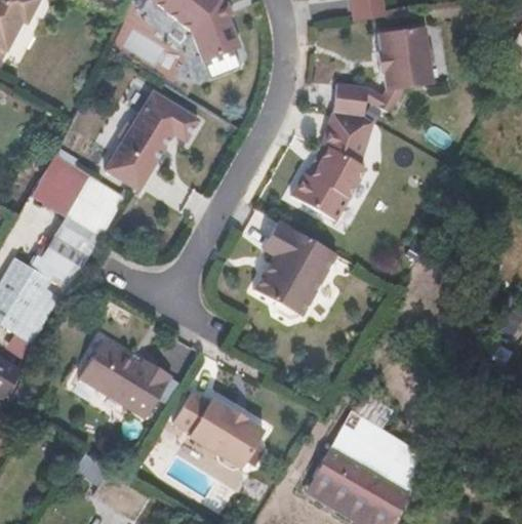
[(0,52),(18,18),(25,17),(34,0),(0,0),(0,52)]
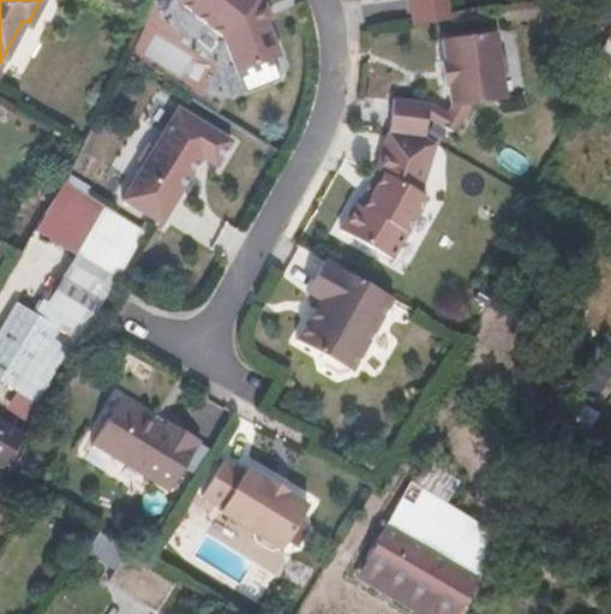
[(181,0),(220,35),(231,70),(274,57),(256,0),(181,0)]
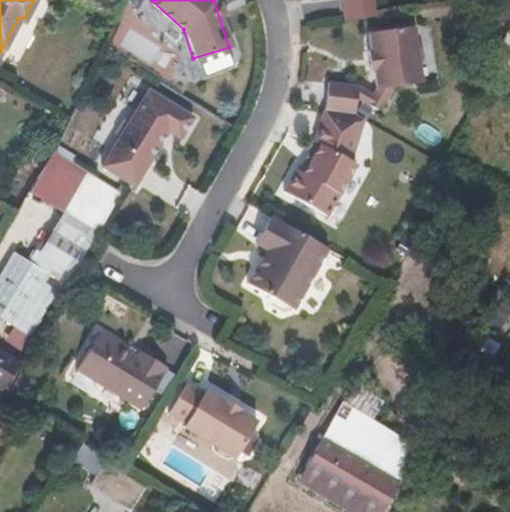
[(340,0),(343,15),(372,11),(370,0),(340,0)]
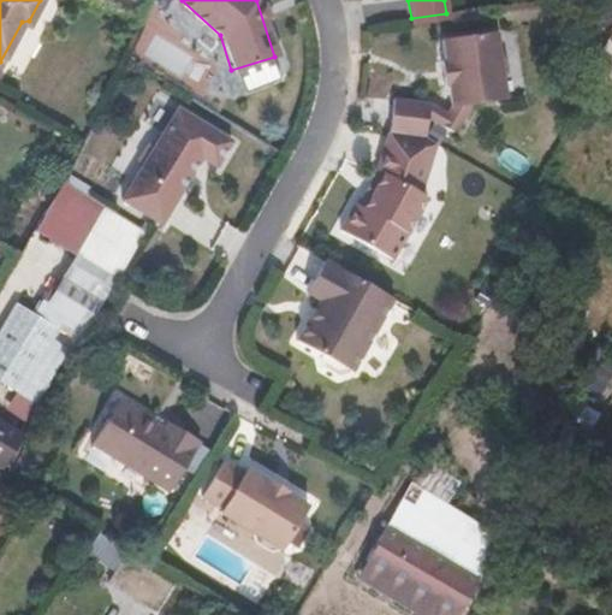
[(469,104),(505,99),(497,31),(445,37),(447,60),(451,83),(453,105),(450,112),(432,102),(396,98),(392,130),(427,135),(431,116),(453,129),(469,104)]
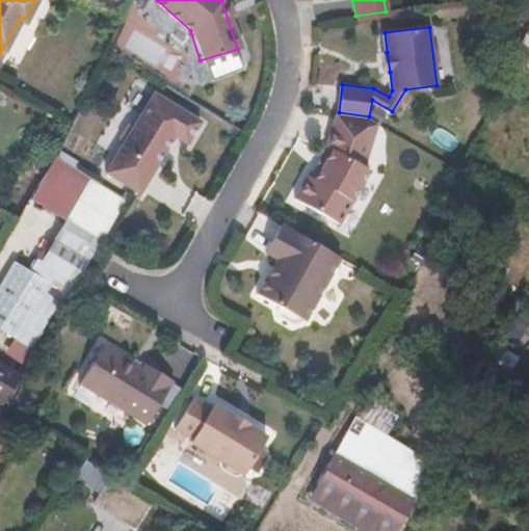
[(134,121),(127,123),(118,136),(121,144),(104,170),(137,191),(174,134),(185,141),(199,121),(153,91),(134,121)]
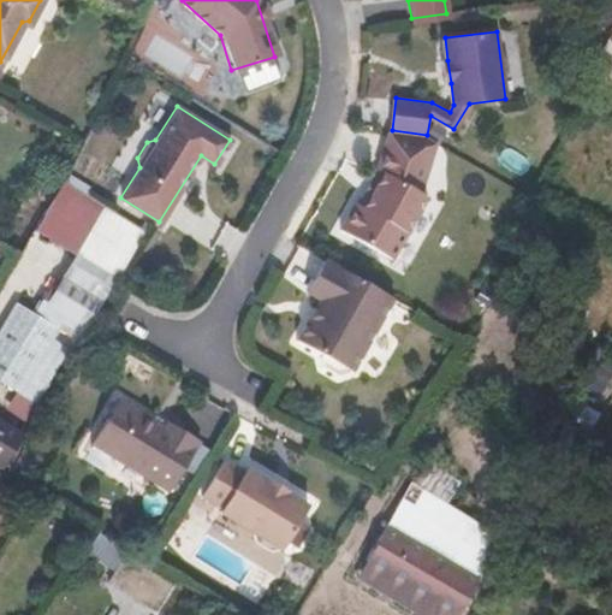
[(361,203),(358,202),(343,230),(394,259),(431,196),(423,193),(439,142),(427,135),(392,130),(380,169),(387,173),(367,207),(361,203)]
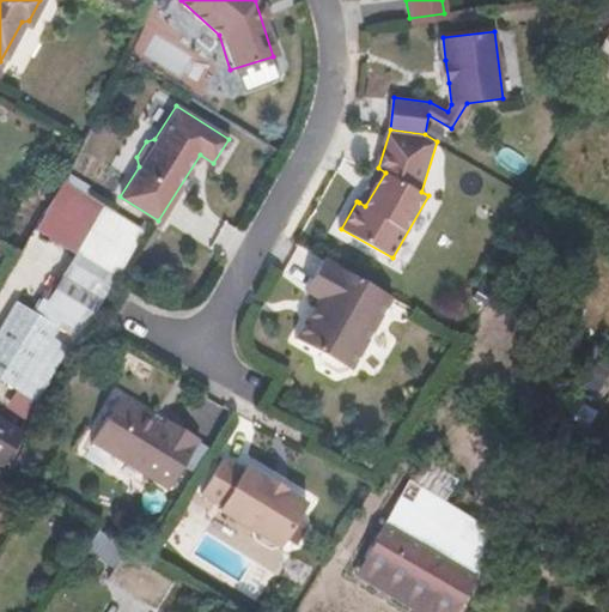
[(385,173),(378,168),(359,203),(365,206),(385,173)]
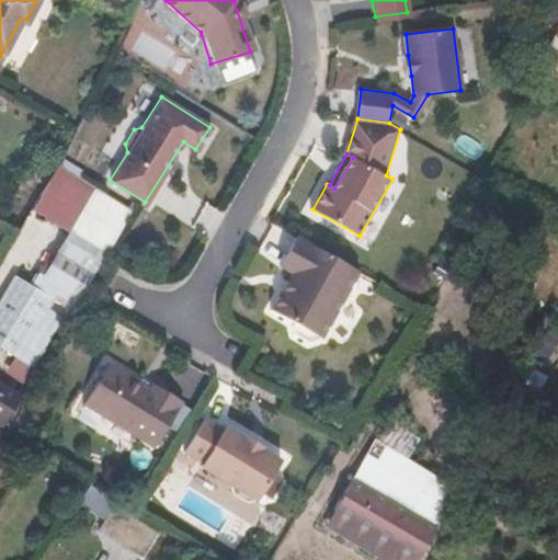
[(132,204),(99,183),(47,270),(80,289),(132,204)]
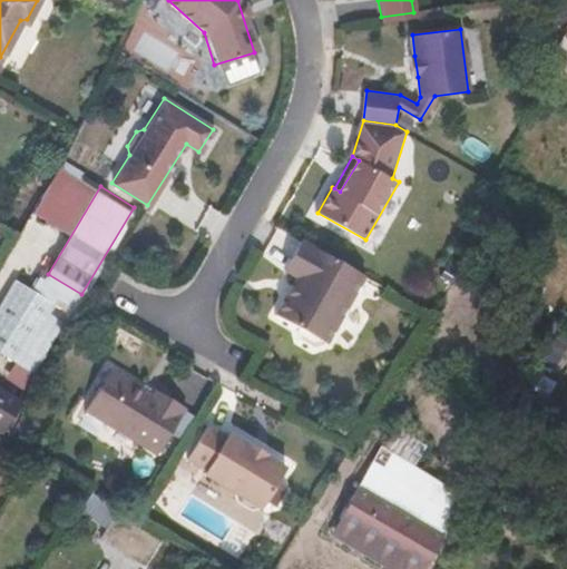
[(289,271),(296,275),(275,313),(299,325),(297,329),(301,339),(313,345),(322,343),(324,340),(326,341),(364,273),(305,241),(301,238),(284,268),(289,271)]
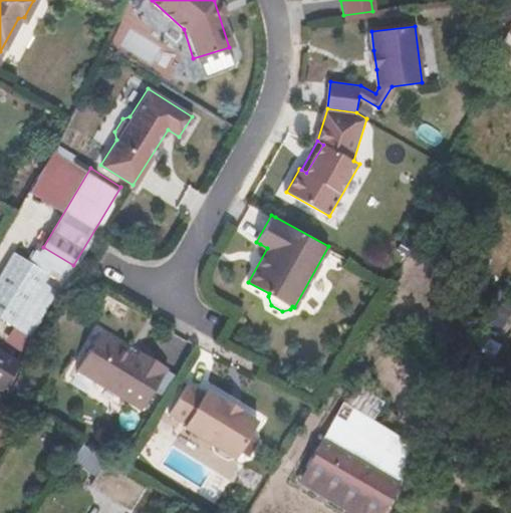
[(64,276),(18,246),(0,274),(0,301),(21,314),(41,282),(55,290),(64,276)]
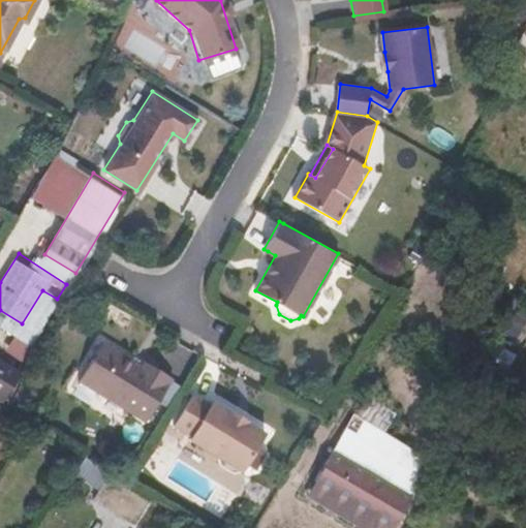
[(142,366),(100,342),(78,380),(146,421),(173,377),(145,361),(142,366)]
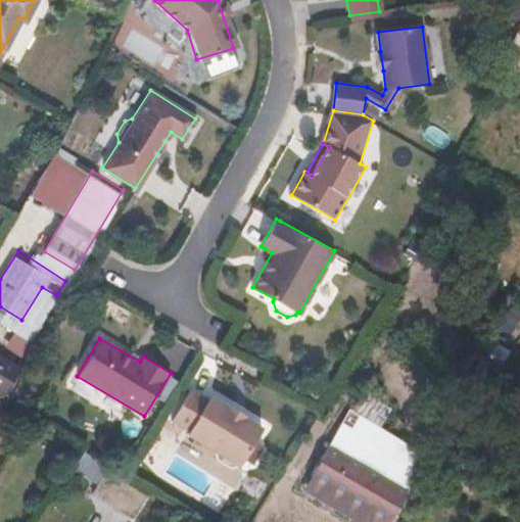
[(14,375),(0,366),(0,396),(14,375)]
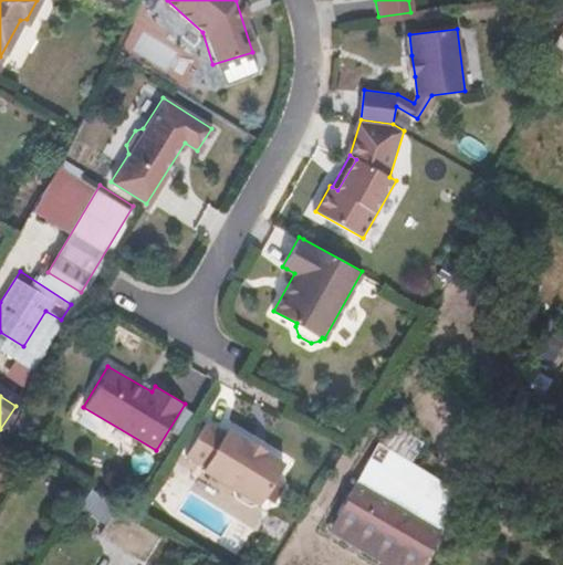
[(208,420),(187,453),(206,466),(204,470),(236,490),(237,497),(252,505),(259,503),(262,504),(287,463),(266,452),(268,449),(250,439),(249,441),(229,428),(227,432),(208,420)]
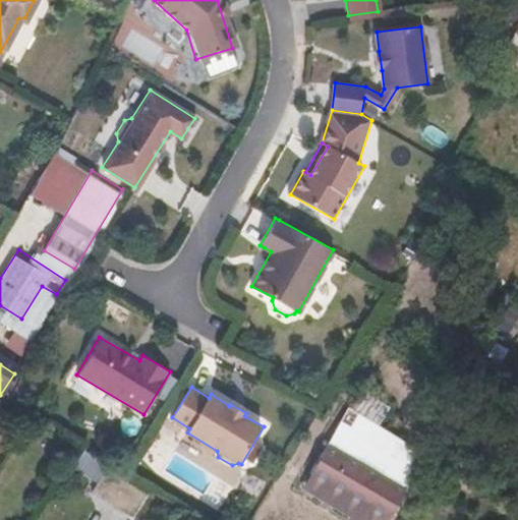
[(369,418),(377,406),(354,394),(347,406),(369,418)]
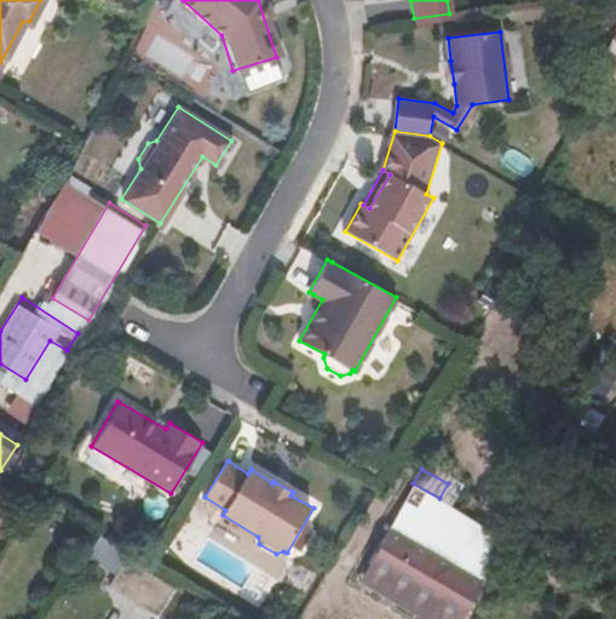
[(418,513),(401,540),(493,596),(508,568),(453,533),(418,513)]
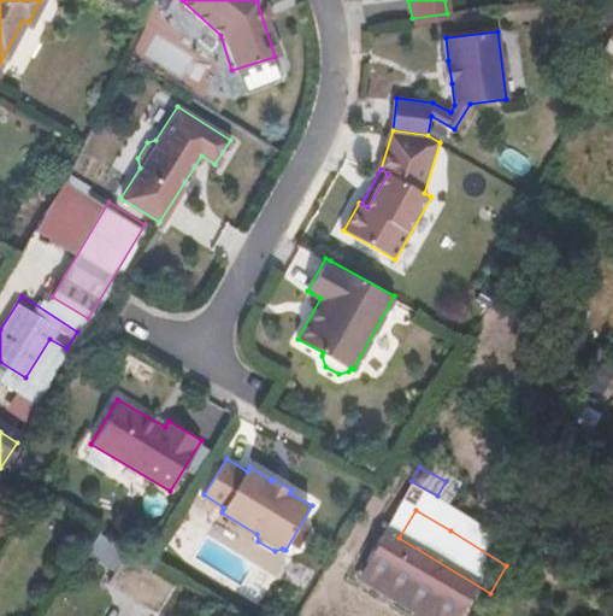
[(461,510),(451,531),(506,565),(518,544),(461,510)]
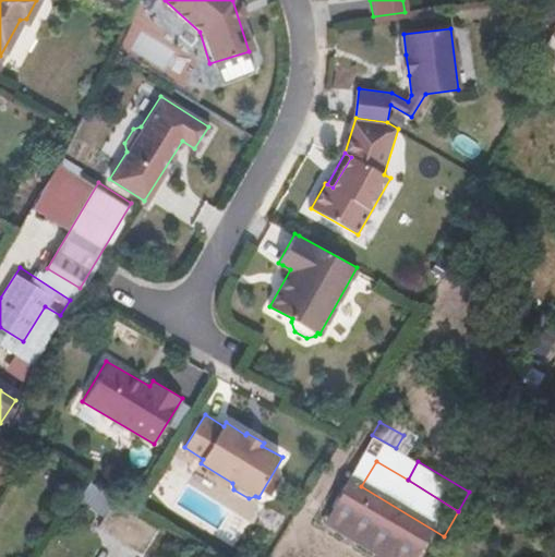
[(361,486),(344,516),(410,556),(431,556),(444,536),(361,486)]
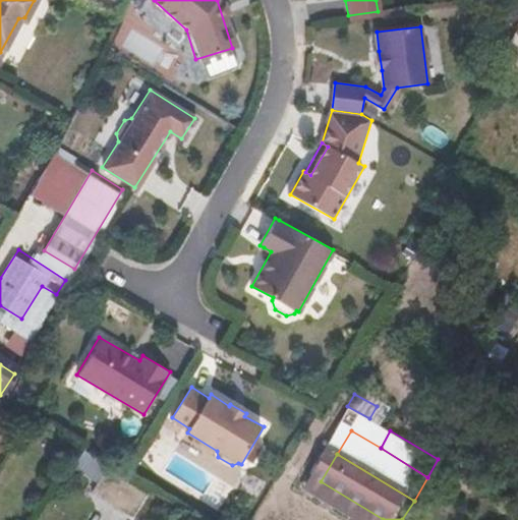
[(123,474),(110,466),(93,495),(132,519),(135,519),(153,492),(123,474)]
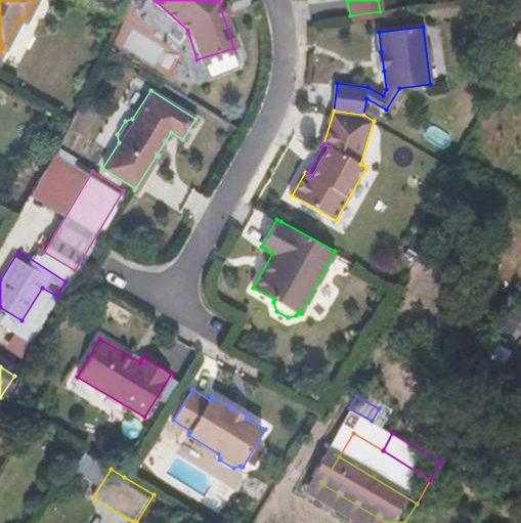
[(385,522),(322,484),(315,497),(357,522),(385,522)]
